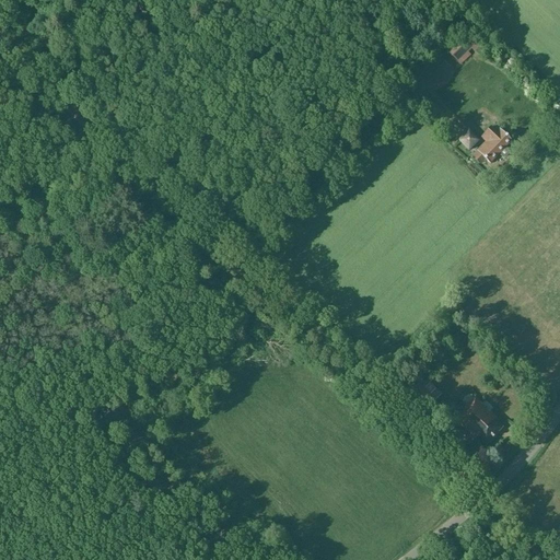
[(446,49),(459,65),(470,55),(457,39),(446,49)]
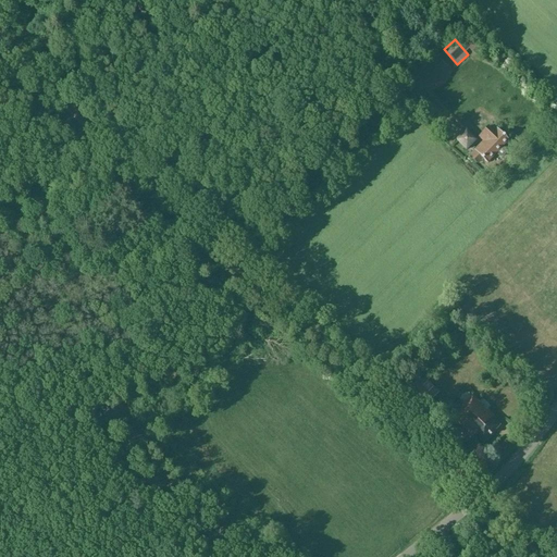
[(489,125),(478,137),(482,141),(474,150),(487,163),(496,153),(499,157),(503,157),(506,153),(506,149),(503,146),(509,139),(495,127),(493,130),(489,125)]
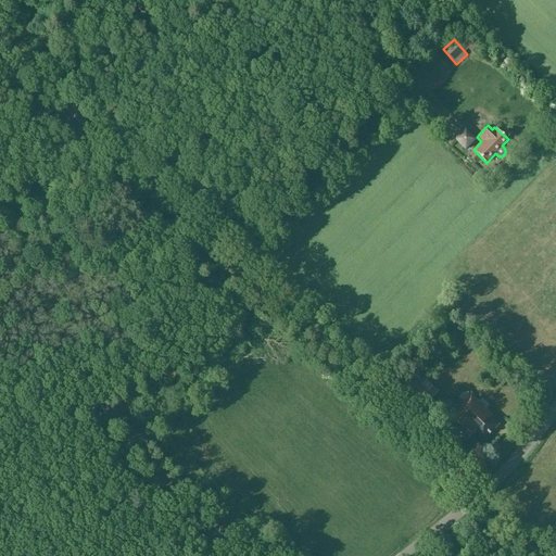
[(455,139),(465,150),(476,139),(465,129),(455,139)]
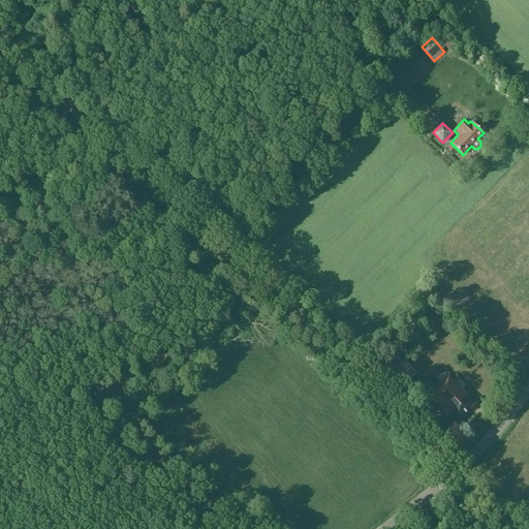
[(396,363),(389,370),(404,384),(411,377),(396,363)]
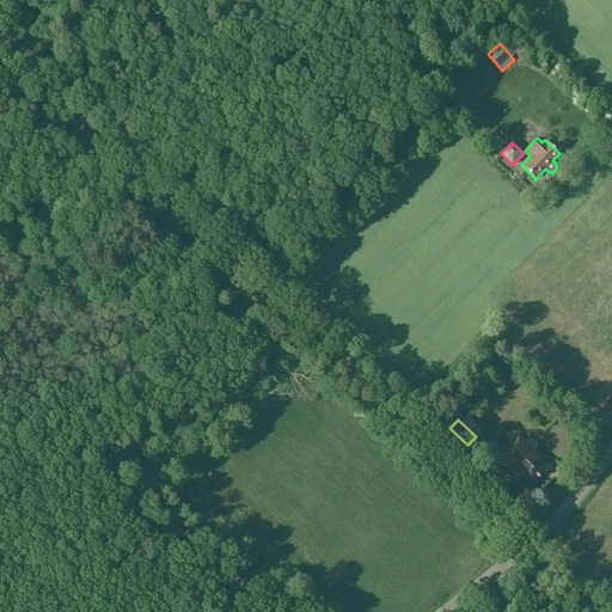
[(528,490),(545,473),(544,472),(551,465),(519,434),(496,458),(528,490)]
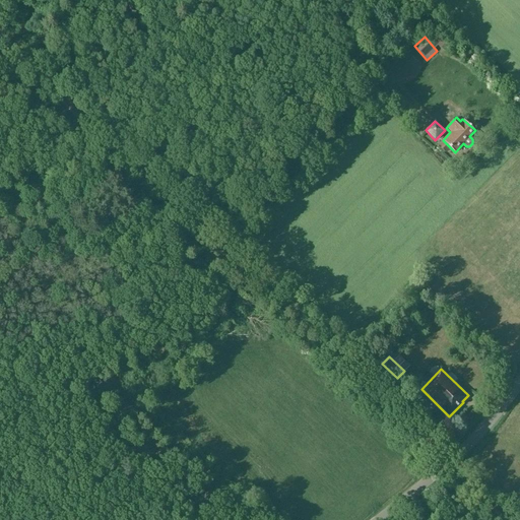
All buildings are outlined.
